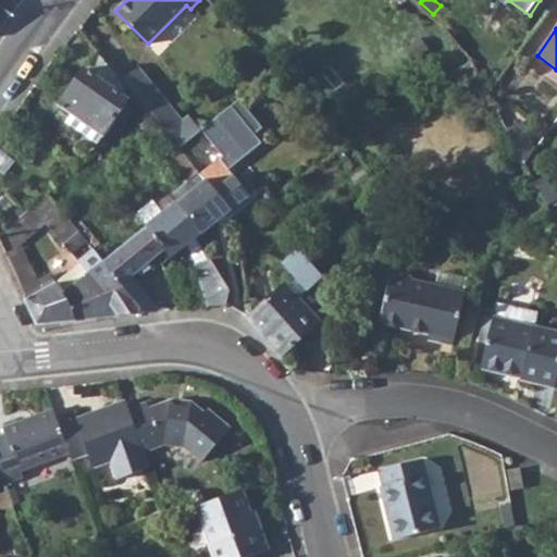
[(61,104),(102,133),(127,97),(108,84),(116,72),(98,49),(61,104)]
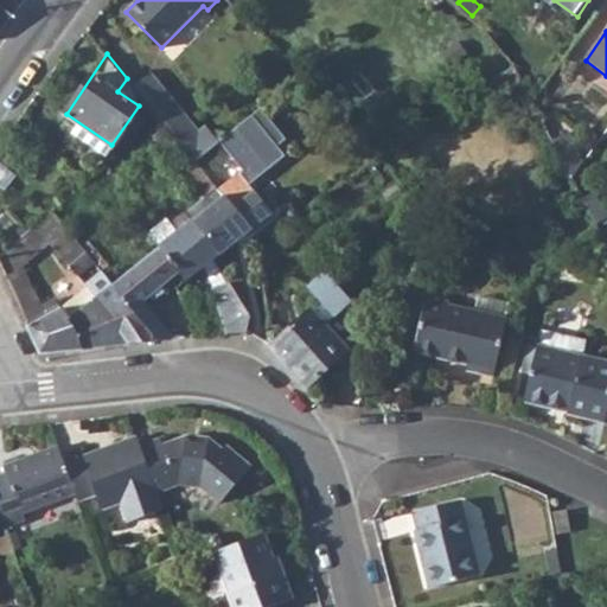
[(132,84),(161,120),(178,106),(148,70),(132,84)]
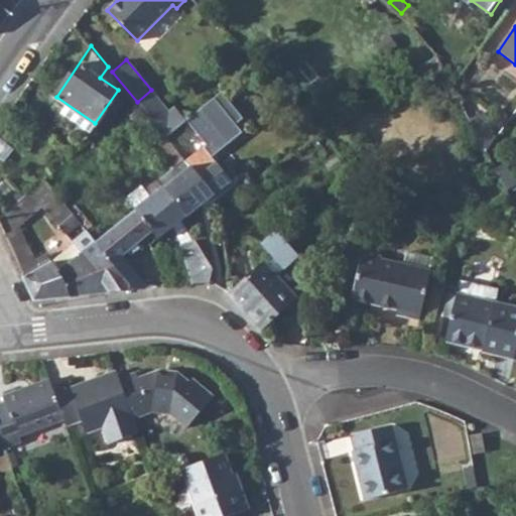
[(167,110),(151,90),(137,102),(143,109),(165,136),(184,119),(180,115),(175,115),(169,107),(167,110)]
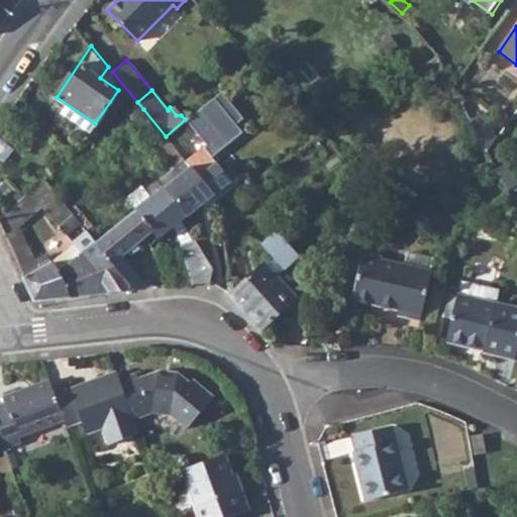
[(186,215),(230,181),(211,157),(241,131),(235,123),(241,118),(220,92),(185,119),(205,144),(186,160),(191,166),(165,187),(186,215)]
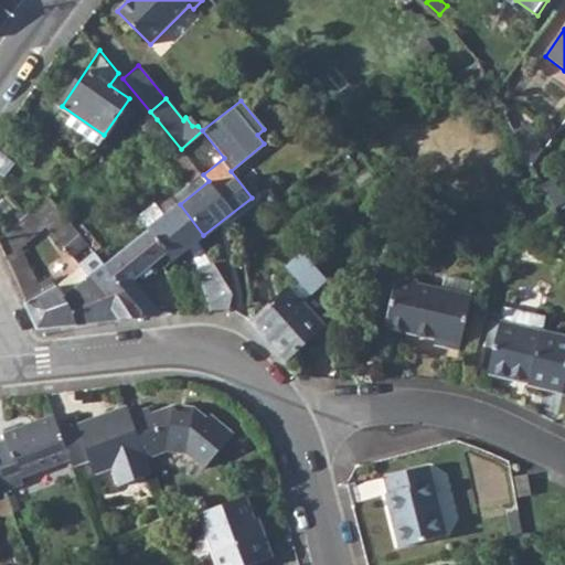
[(139,120),(146,128),(157,119),(150,112),(139,120)]
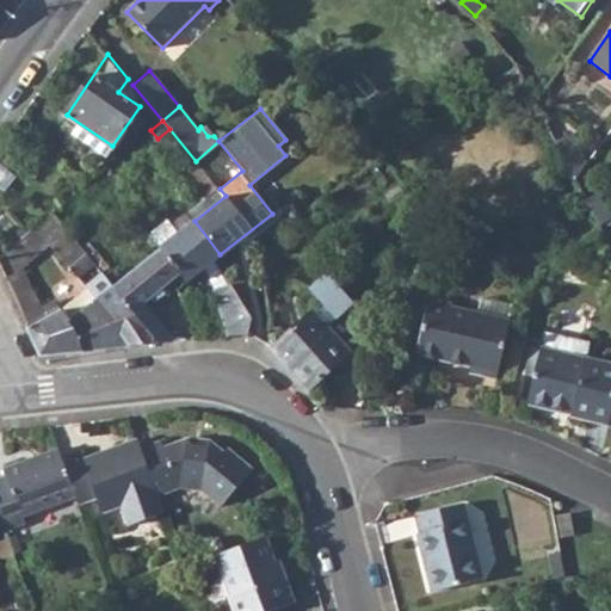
[(214,136),(205,124),(201,127),(208,136),(214,136)]
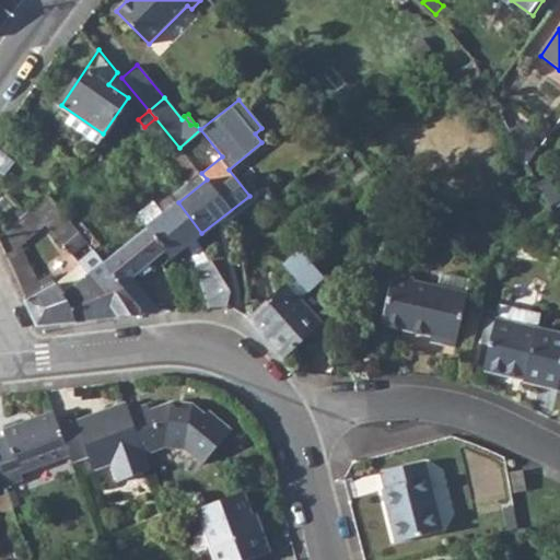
[(524,119),(509,127),(526,161),(538,147),(524,119)]
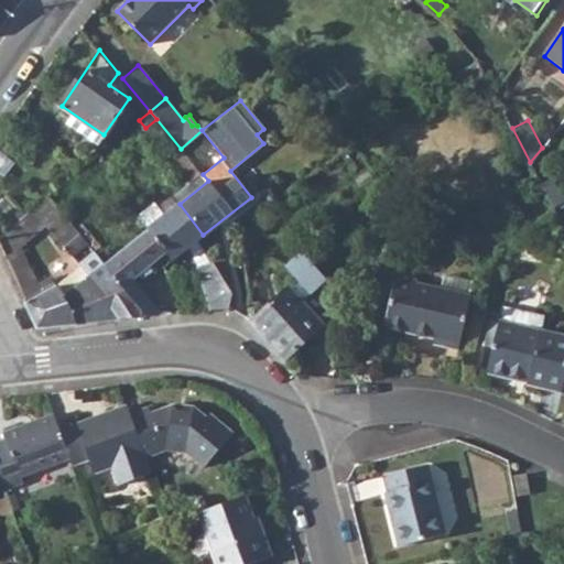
[(172,162),(188,182),(201,172),(184,152),(172,162)]
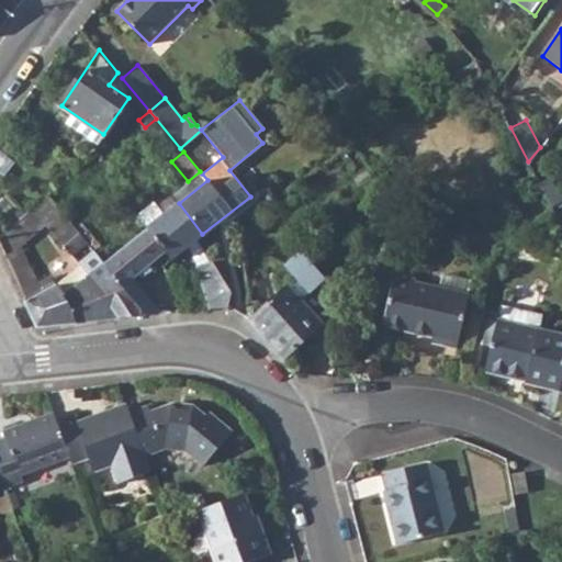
[(172,193),(179,203),(208,180),(202,173),(200,171),(188,181),(172,193)]
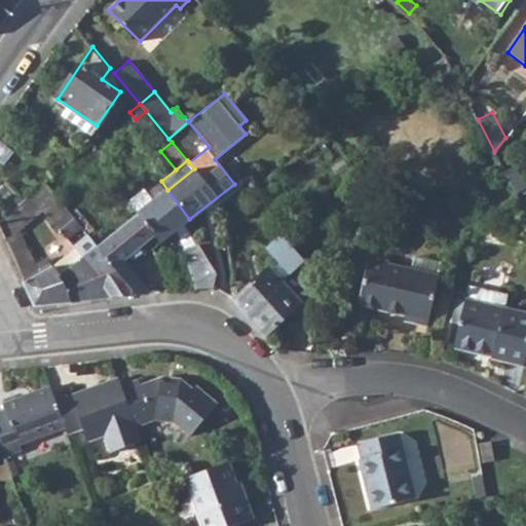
[(514,163),(503,168),(515,192),(525,186),(514,163)]
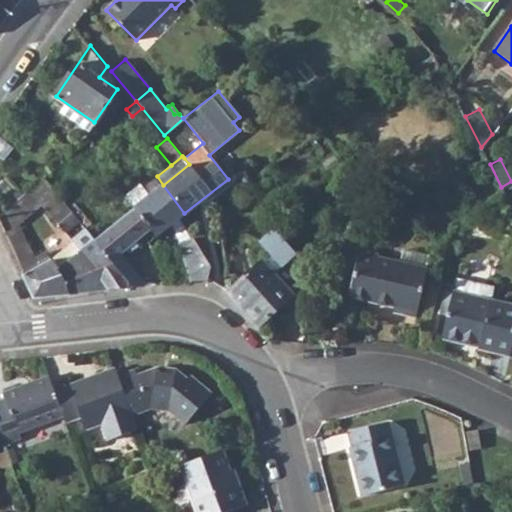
[(151,194),(143,182),(128,195),(137,206),(151,194)]
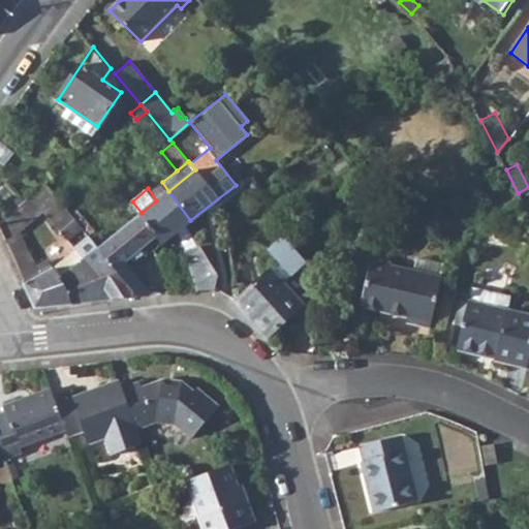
[(168,191),(156,200),(142,213),(141,214),(157,236),(157,237),(162,243),(177,230),(185,224),(190,220),(168,191)]
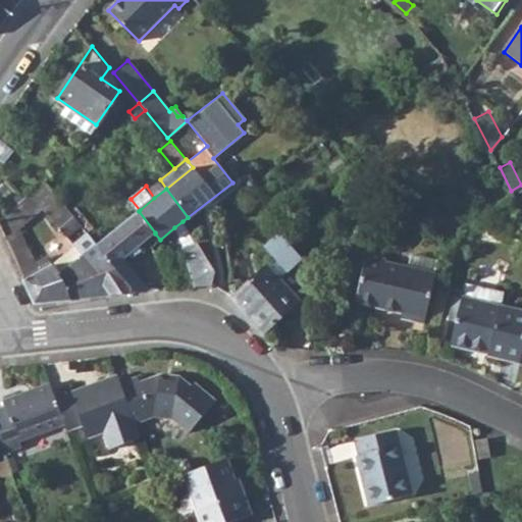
[(0,219),(0,226),(1,229),(8,223),(17,216),(12,209),(0,219)]
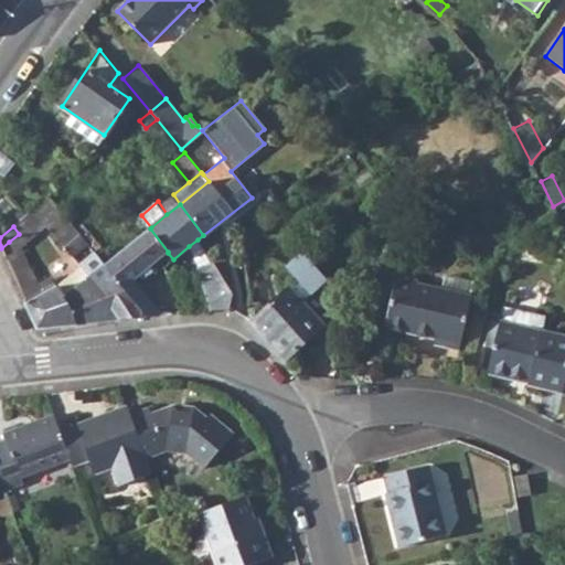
[(105,265),(146,317),(163,316),(136,279),(168,253),(168,252),(150,228),(105,265)]
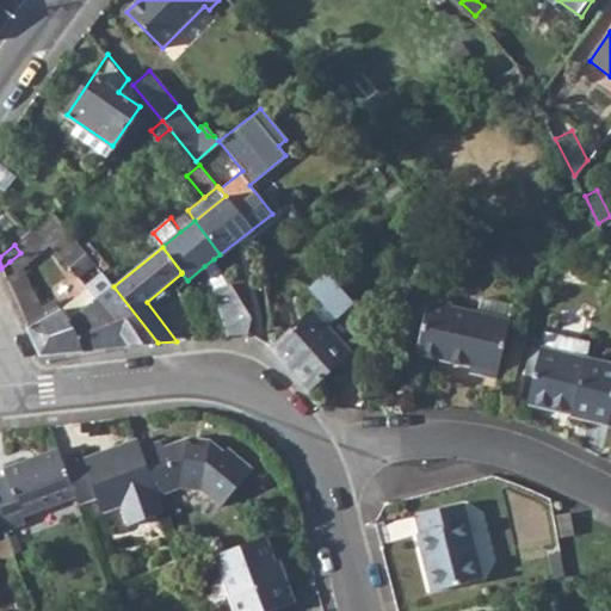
[(71,266),(84,282),(100,269),(86,252),(71,266)]
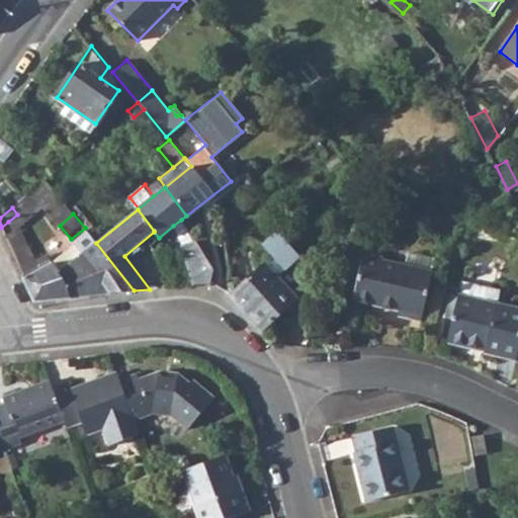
[(191,237),(181,220),(173,226),(182,245),(192,238),(191,237)]
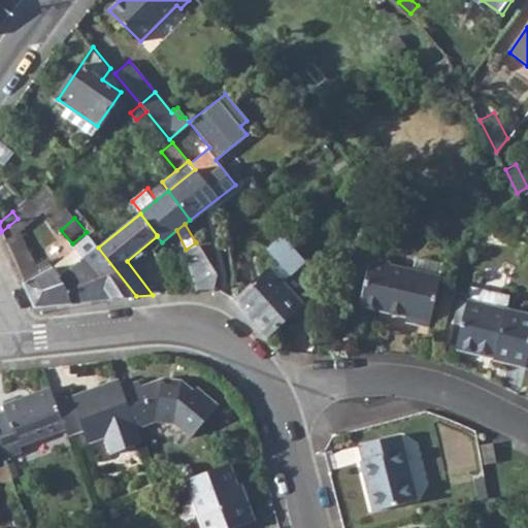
[(1,232),(13,259),(22,255),(8,226),(1,232)]
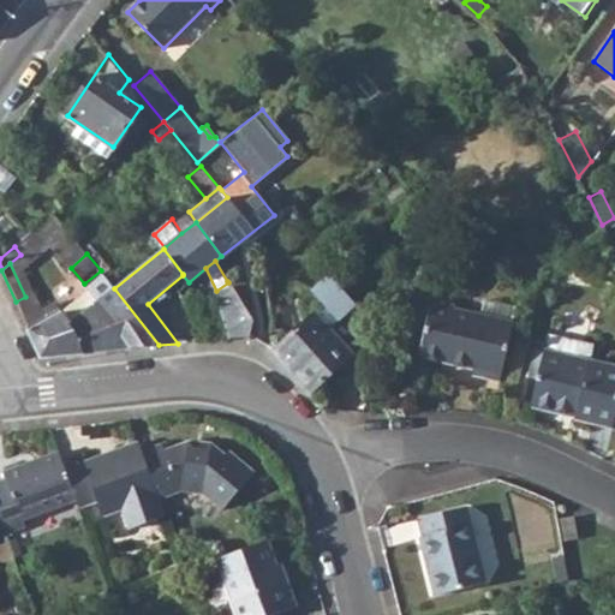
[(228,282),(242,304),(249,296),(249,291),(238,274),(227,281),(228,282)]
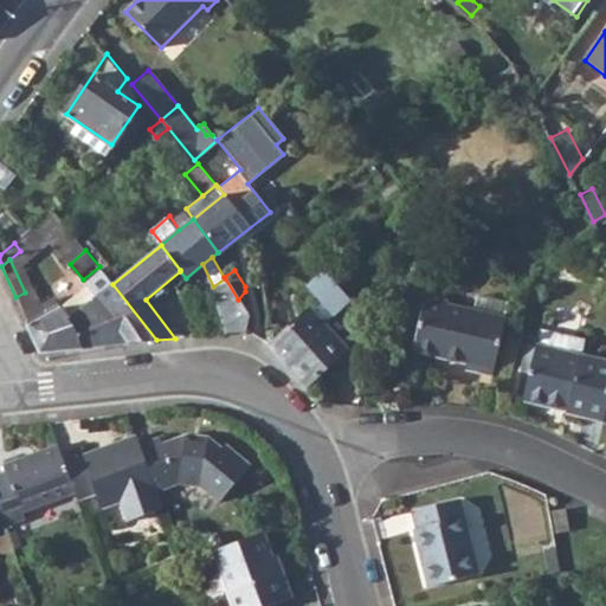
[(270,345),(304,386),(304,385),(346,352),(342,346),(324,324),(343,309),(352,302),(327,274),(310,288),(324,305),(315,314),(313,310),(270,345)]
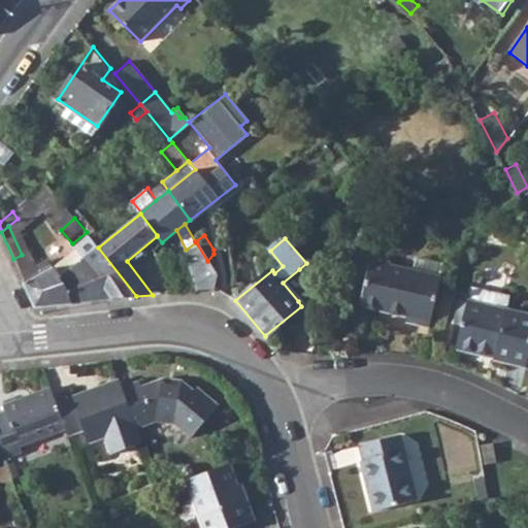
[(186,250),(196,290),(212,289),(217,275),(207,261),(196,242),(186,250)]
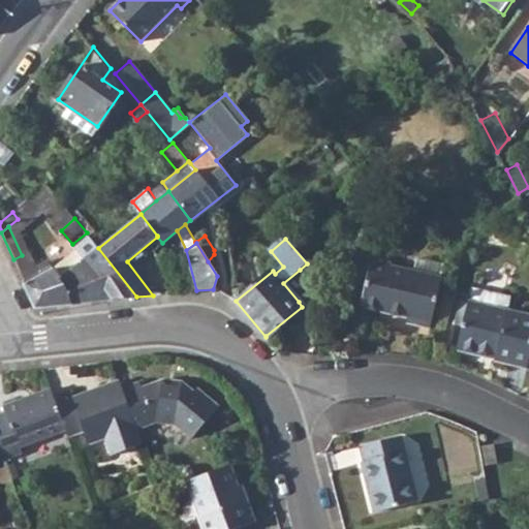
[(78,265),(62,278),(59,280),(67,289),(70,304),(112,299),(97,280),(100,278),(85,259),(75,248),(69,253),(78,265)]
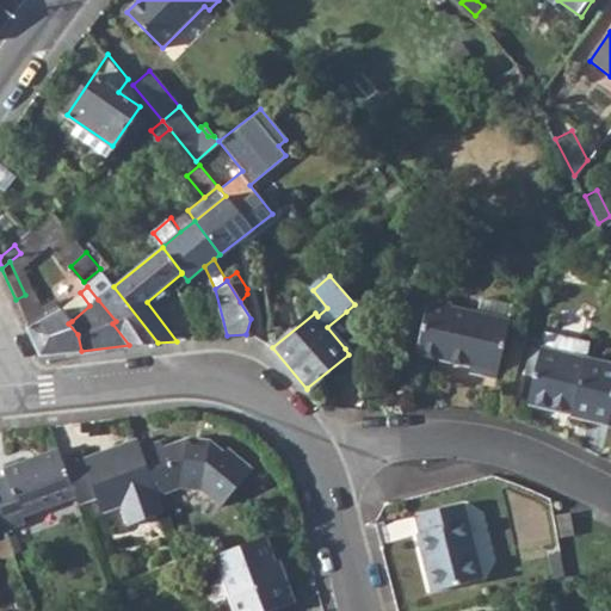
[(112,323),(129,345),(158,343),(113,287),(98,300),(116,321),(112,323)]
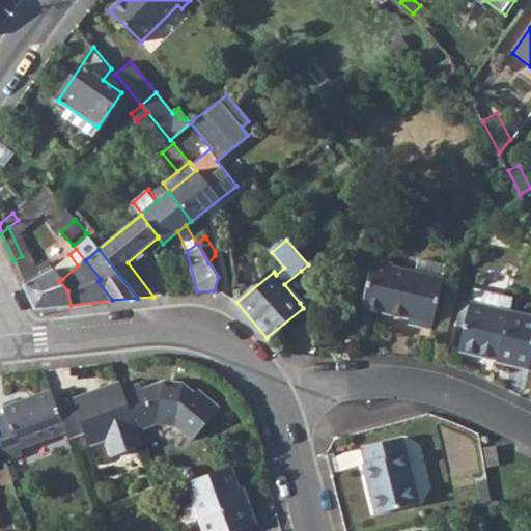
[(30,271),(22,256),(14,260),(20,275),(30,271)]
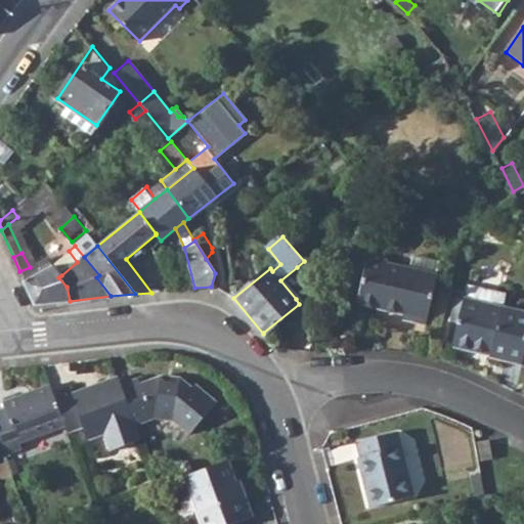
[(410,254),(407,268),(434,274),(437,261),(410,254)]
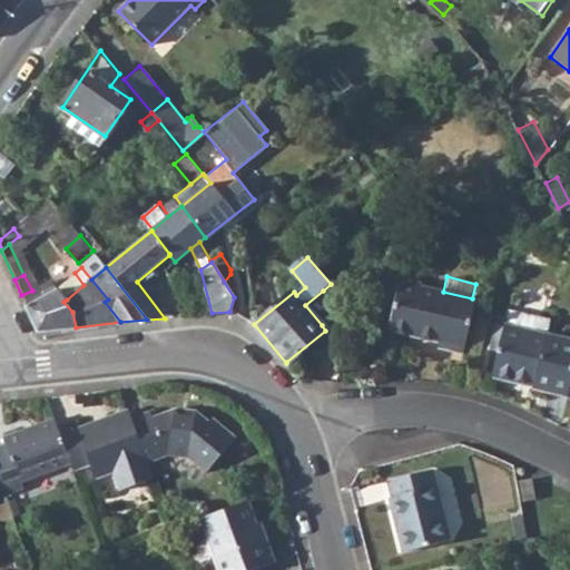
[(474,298),(472,298),(443,292),(421,286),(422,284),(402,279),(390,331),(439,341),(438,347),(462,352),(474,298)]
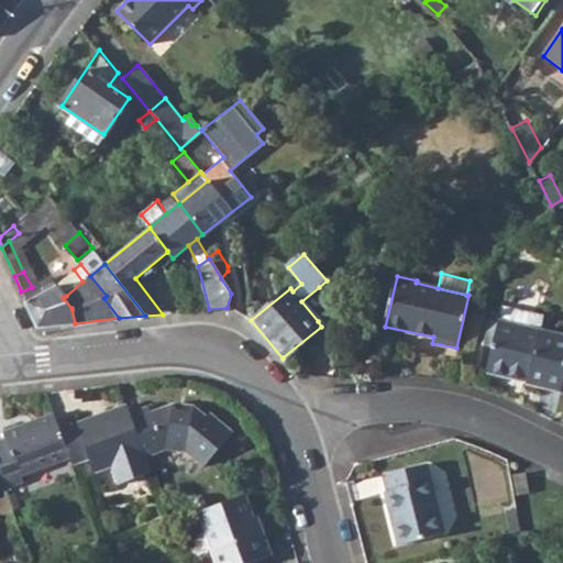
[(28,304),(37,327),(75,323),(72,308),(63,298),(66,296),(57,286),(28,304)]
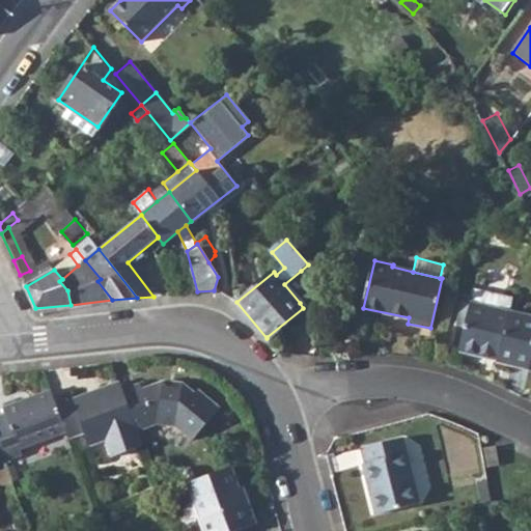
[(284,284),(300,303),(311,292),(308,288),(312,285),(301,271),(284,284)]
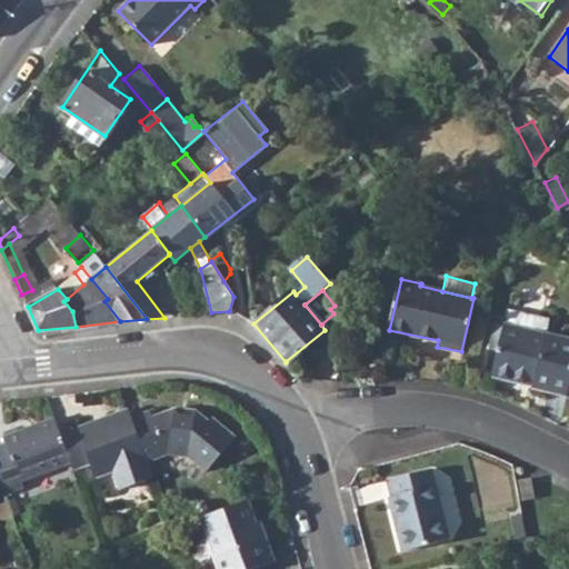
[(532,387),(567,395),(568,382),(568,338),(502,325),(492,375),(518,380),(519,375),(533,378),(532,387)]
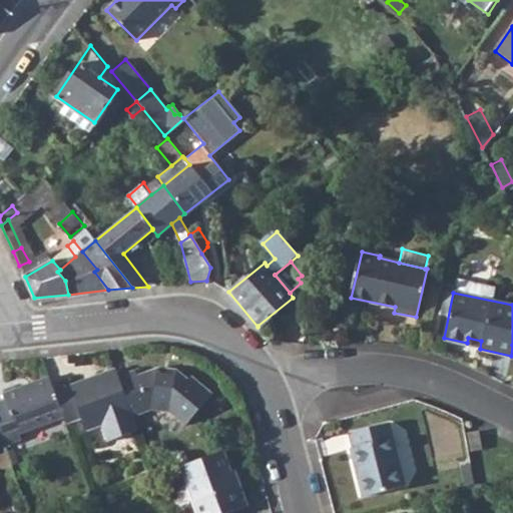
[(66,378),(49,383),(54,395),(63,420),(65,425),(79,418),(85,430),(100,425),(106,441),(137,431),(131,417),(116,378),(114,371),(70,388),(66,378)]
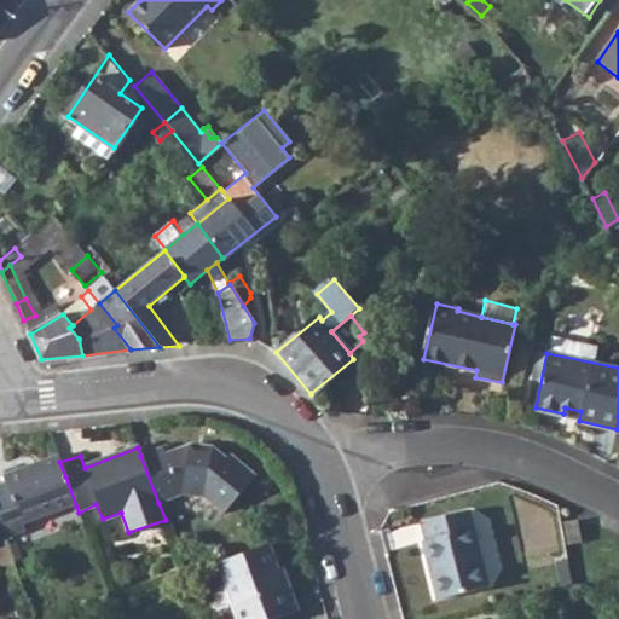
[(0,486),(0,526),(6,542),(27,533),(25,527),(76,507),(65,476),(59,462),(58,458),(35,466),(36,469),(24,474),(23,470),(4,478),(6,484),(0,486)]
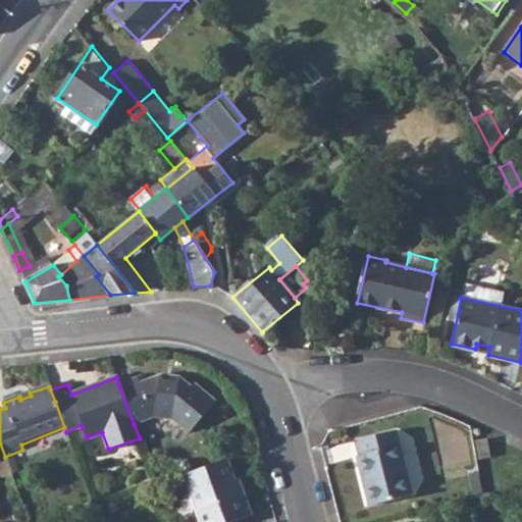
[(354,451),(367,501),(409,488),(392,425),(354,436),(357,450),(354,451)]
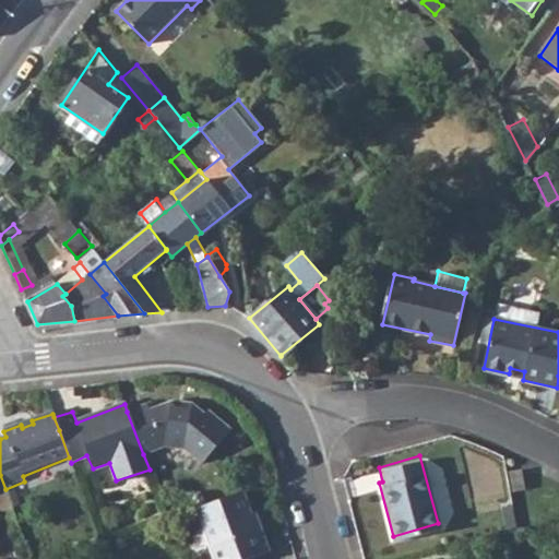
[(251,558),(270,552),(262,533),(258,534),(251,516),(242,492),(197,510),(213,558),(251,558)]
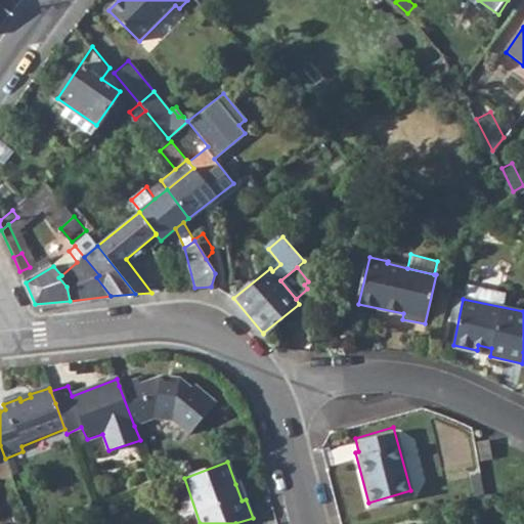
[(241,483),(235,484),(242,500),(246,499),(241,483)]
